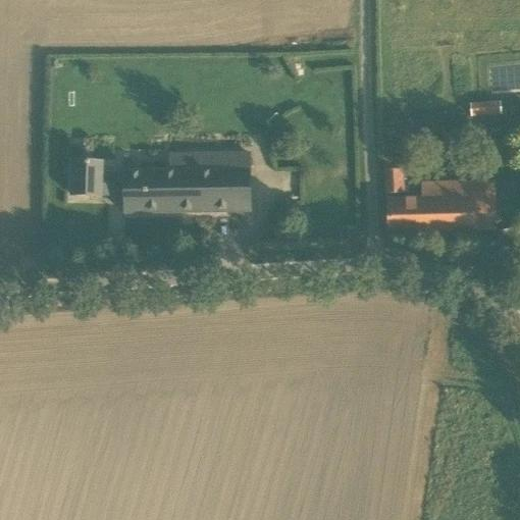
[(498,98),(469,100),(470,113),(499,111),(498,98)]
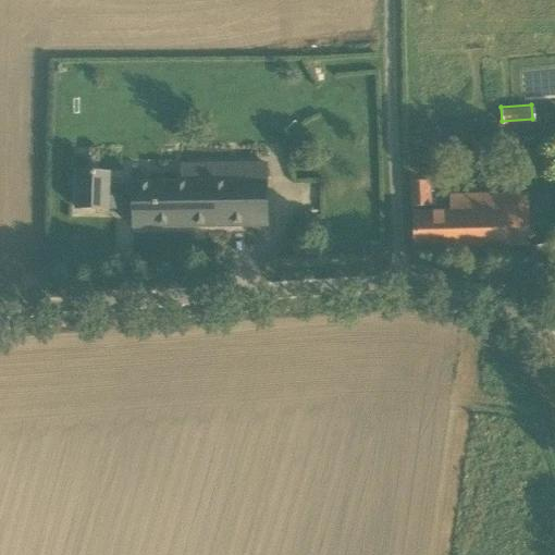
[(206,229),(264,230),(267,161),(208,162),(208,185),(174,184),(173,227),(206,229)]
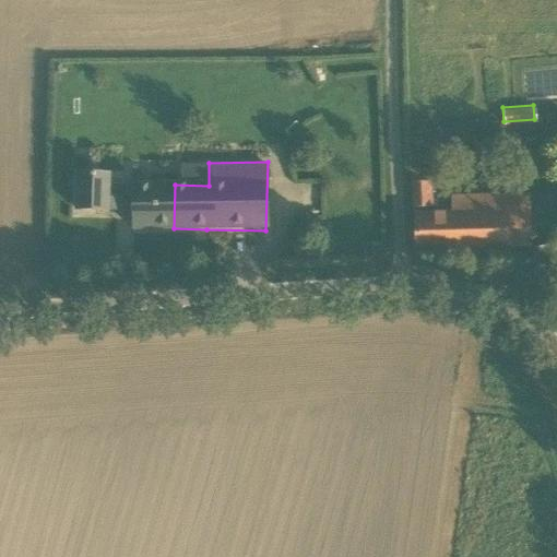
[(431,205),(430,188),(430,180),(454,180),(453,166),(409,167),(410,206),(431,205)]
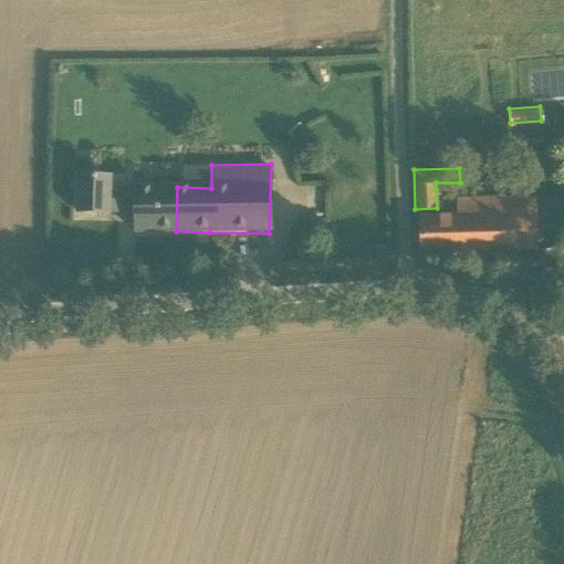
[(176,231),(177,187),(111,185),(108,176),(77,175),(76,210),(107,211),(107,210),(134,211),(133,230),(176,231)]
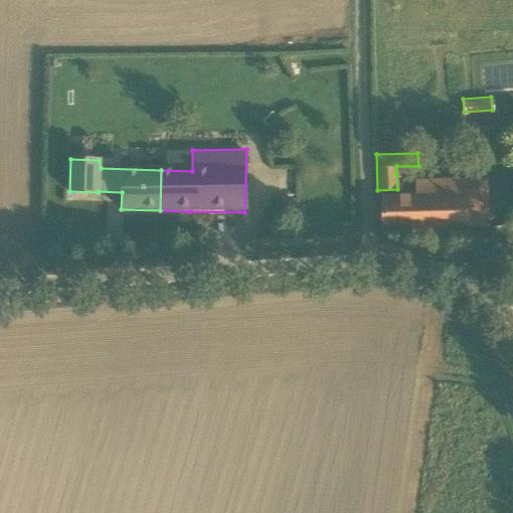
[(465,181),(465,178),(414,179),(415,195),(381,196),(382,231),(468,229),(485,228),(482,180),(465,181)]
